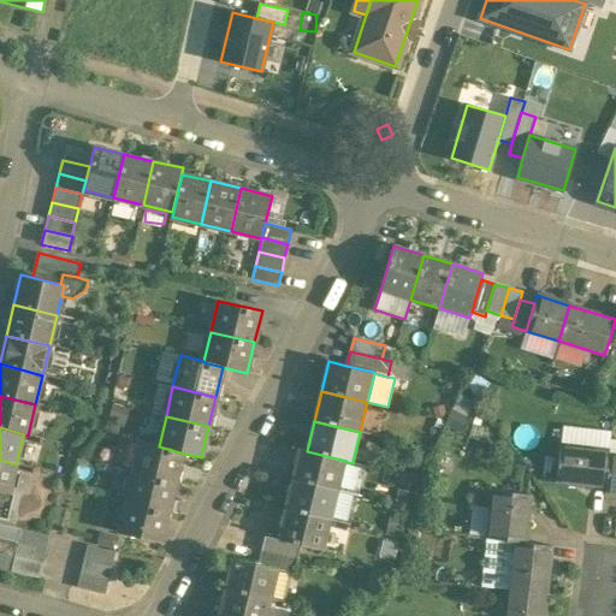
[(563,442),(598,443),(599,427),(564,427),(563,442)]
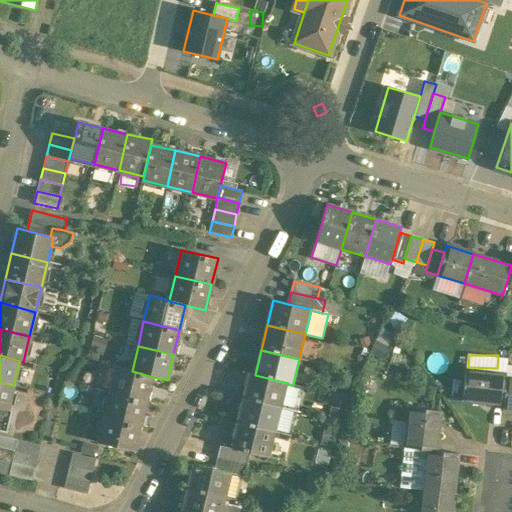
[(132,371),(115,367),(109,393),(147,402),(153,377),(132,371)]
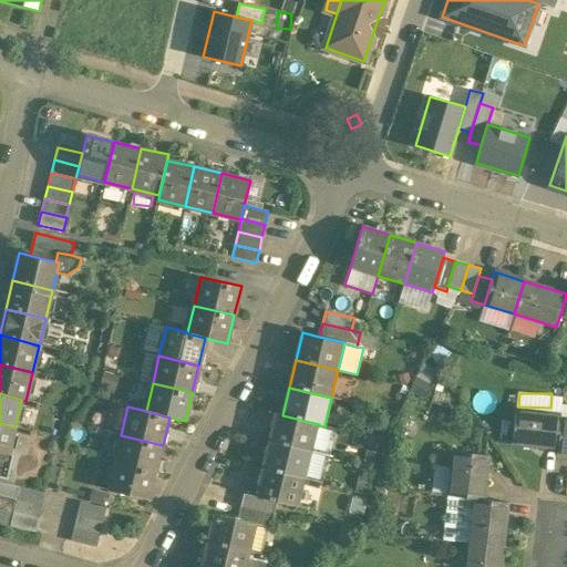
[(560,414),(516,409),(513,443),(557,447),(560,420),(560,414)]
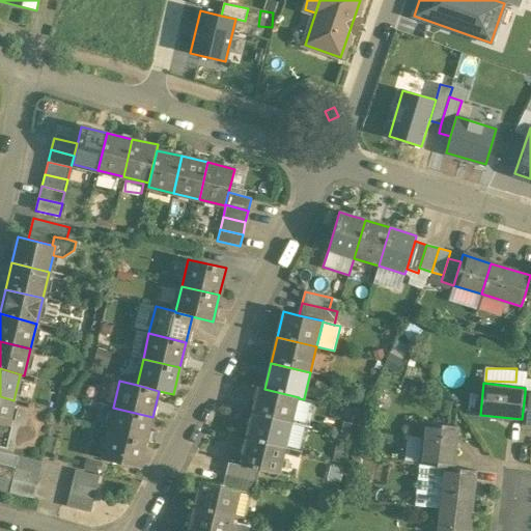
[(299,397),(264,389),(259,387),(253,414),(292,423),(299,398),(299,397)]
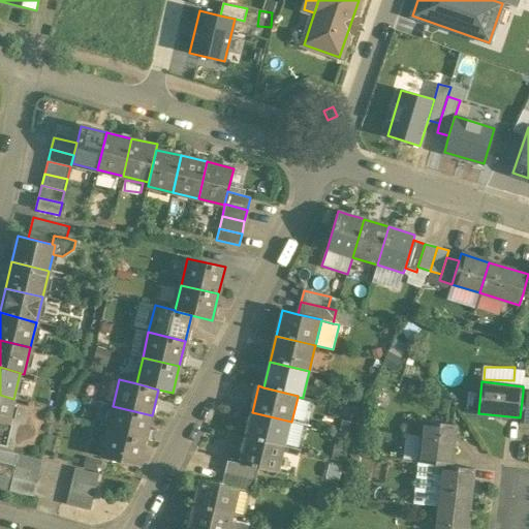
[(528,392),(523,392),(520,417),(519,424),(528,424),(528,392)]
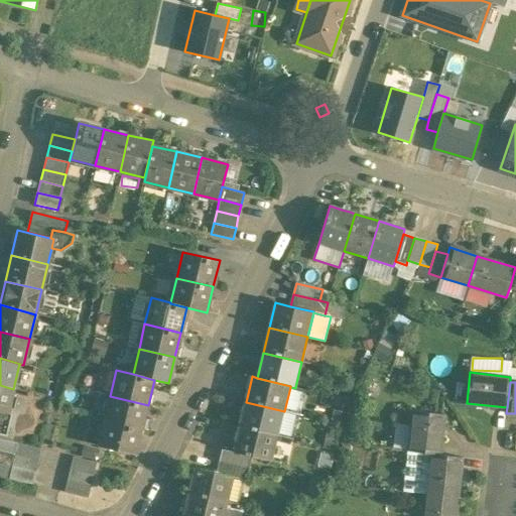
[(13,389),(0,385),(0,412),(8,414),(8,413),(13,389)]
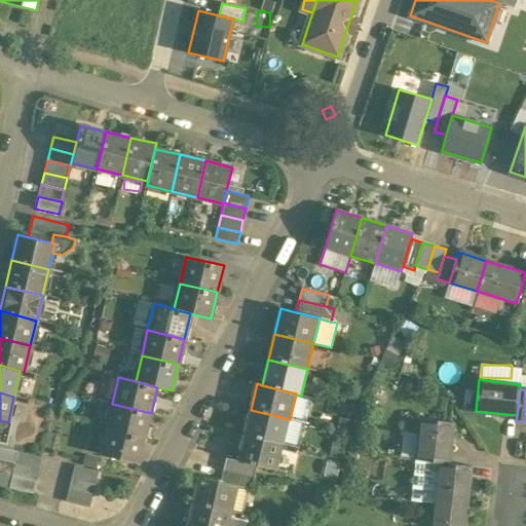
[(301,396),(296,395),(290,419),(307,423),(313,398),(301,395),(301,396)]
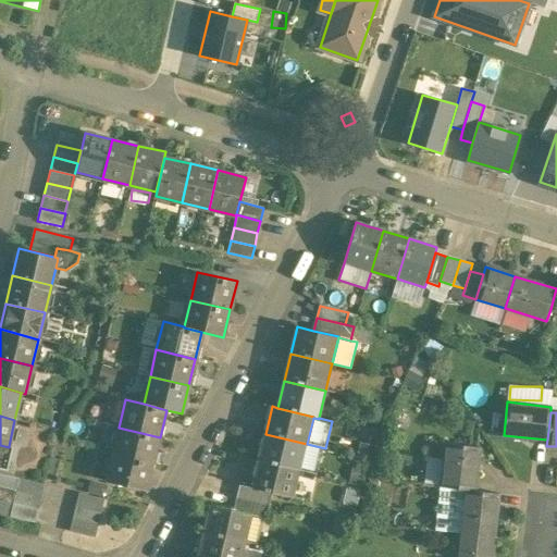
[(160,437),(119,428),(112,455),(153,465),(160,437)]
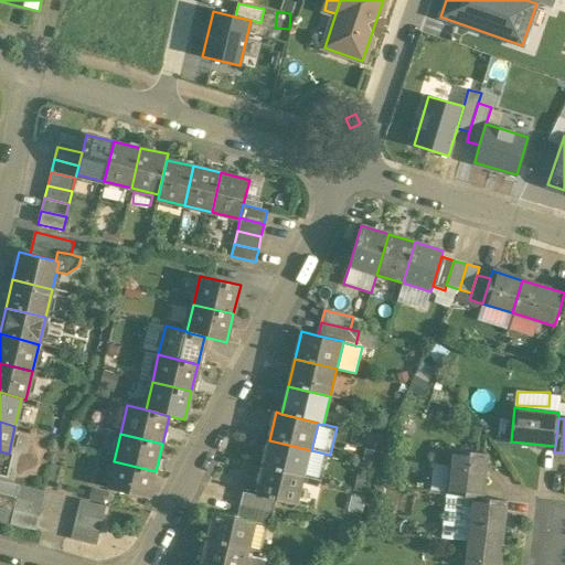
[(311,450),(269,440),(263,468),(305,478),(311,450)]
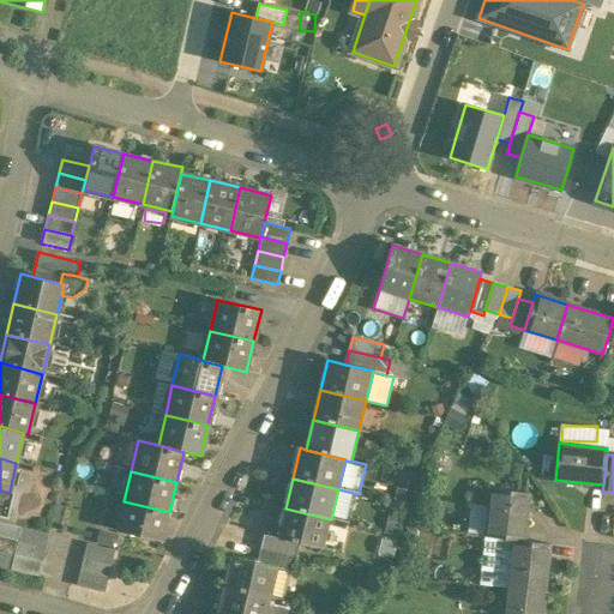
[(529,494),(492,489),(487,537),(486,537),(513,541),(523,542),(529,494)]
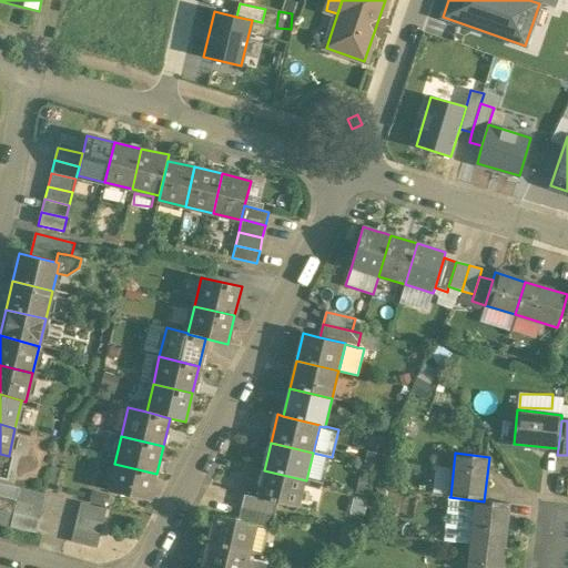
[(9,456),(0,454),(0,478),(7,480),(13,456),(9,455),(9,456)]
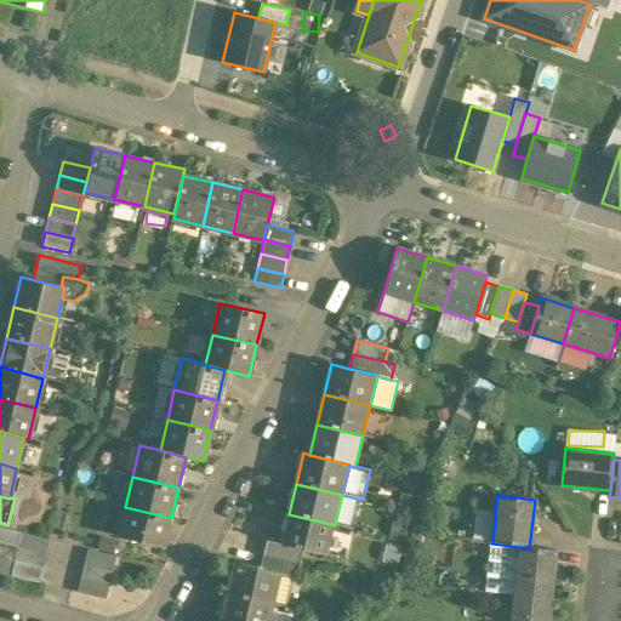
[(171,518),(125,507),(118,537),(164,548),(171,518)]
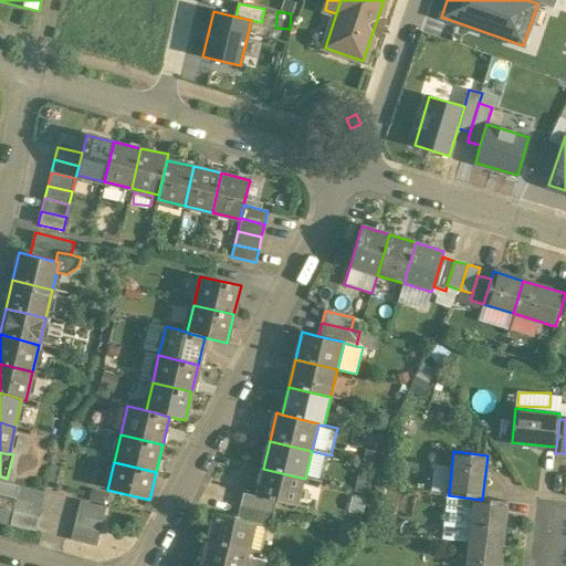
[(305,479),(263,469),(257,496),(278,502),(299,506),(305,479)]
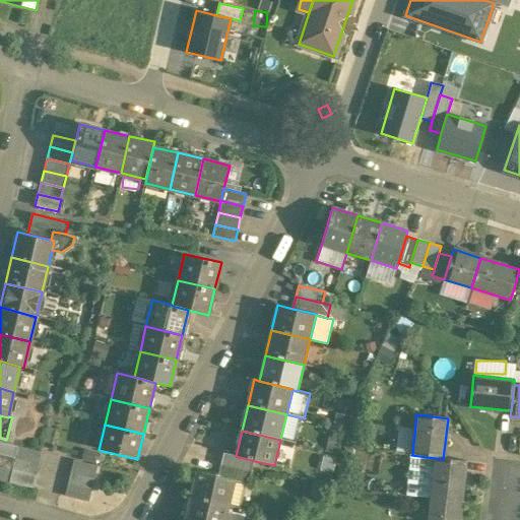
[(16,447),(0,442),(0,455),(13,458),(16,447)]
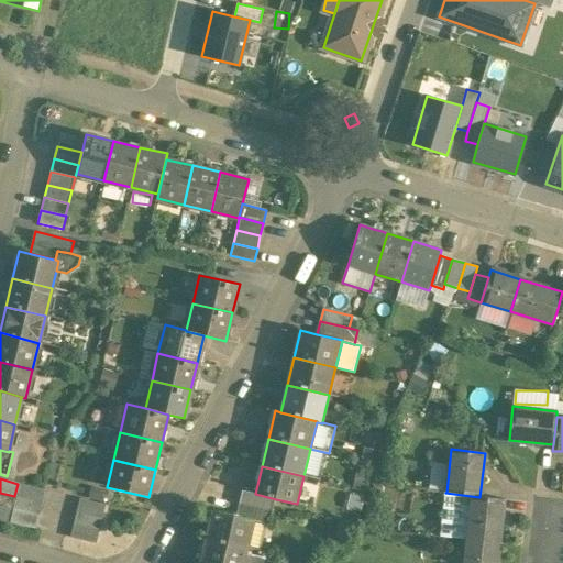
[(45,490),(19,484),(17,497),(42,504),(45,490)]
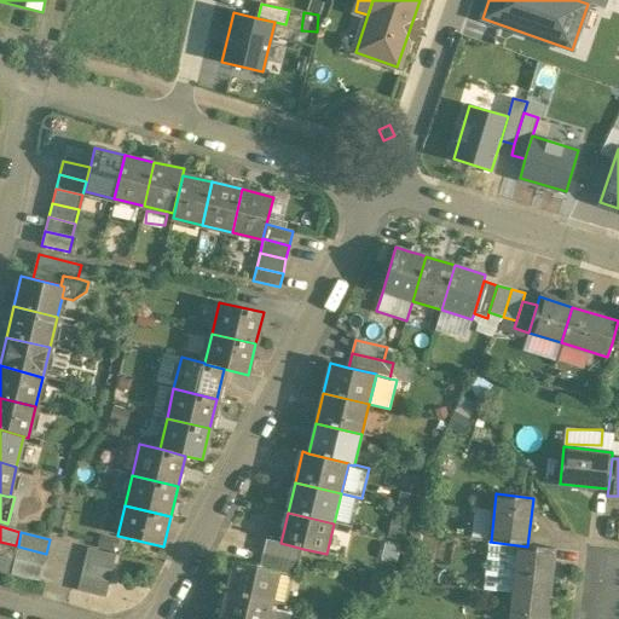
[(518,545),(490,542),(491,542),(470,539),(470,541),(489,543),(486,561),(480,565),(485,571),(484,590),(512,594),(518,545)]
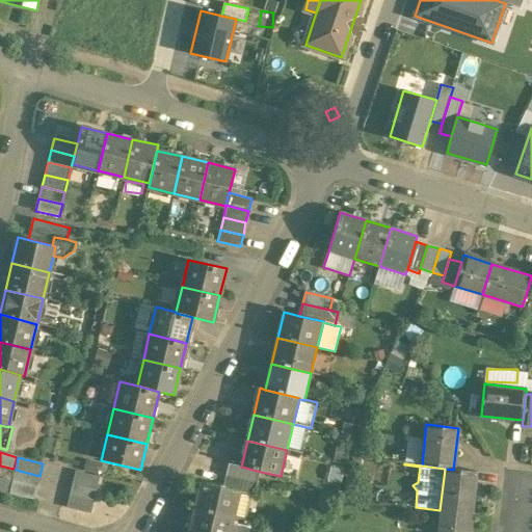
[(241,467),(230,464),(228,476),(258,483),(261,472),(241,467)]
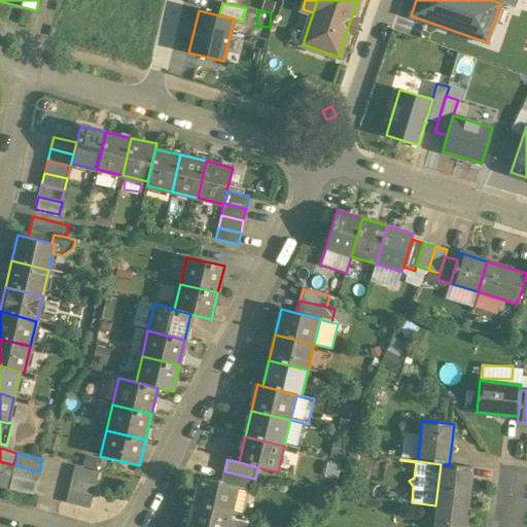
[(13,465),(0,462),(0,473),(10,477),(13,465)]
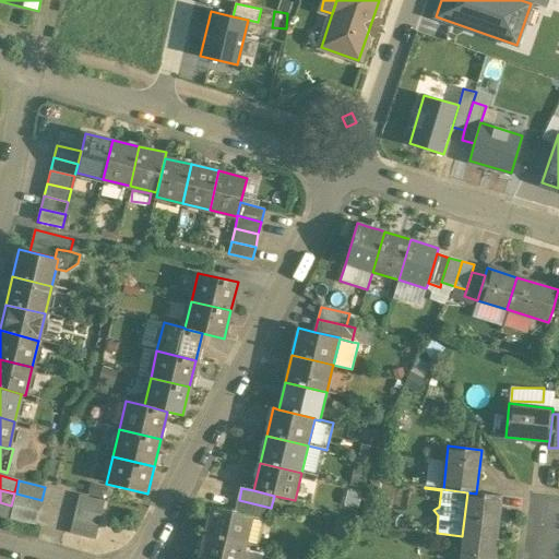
[(476,494),(467,492),(462,536),(496,539),(500,496),(476,494)]
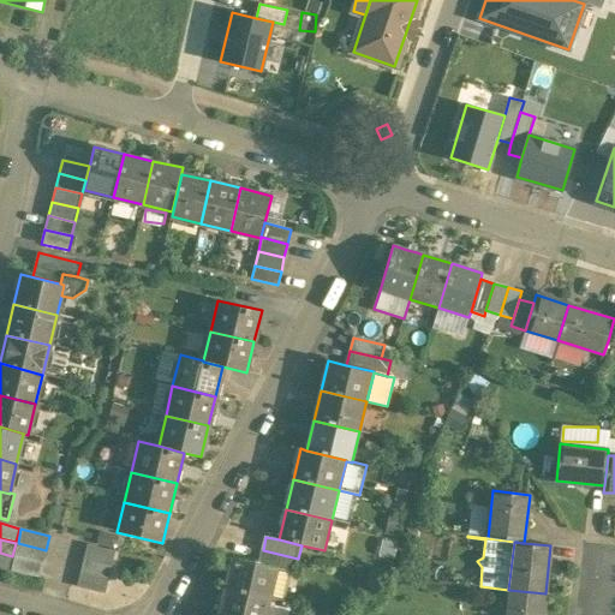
[(46,550),(18,543),(15,557),(42,563),(46,550)]
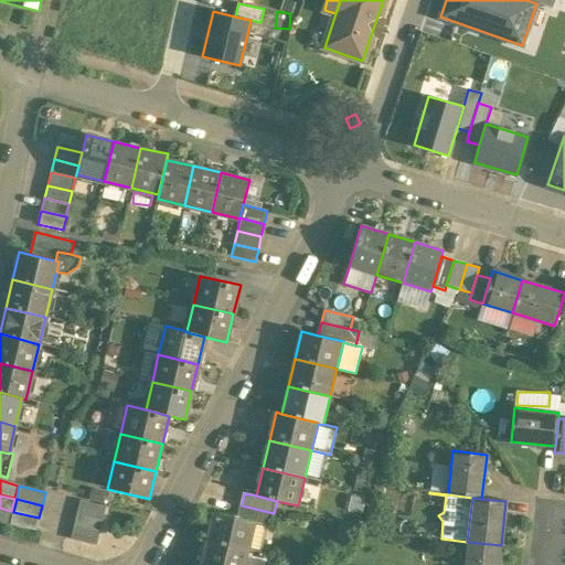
[(106,507),(80,500),(77,513),(103,520),(106,507)]
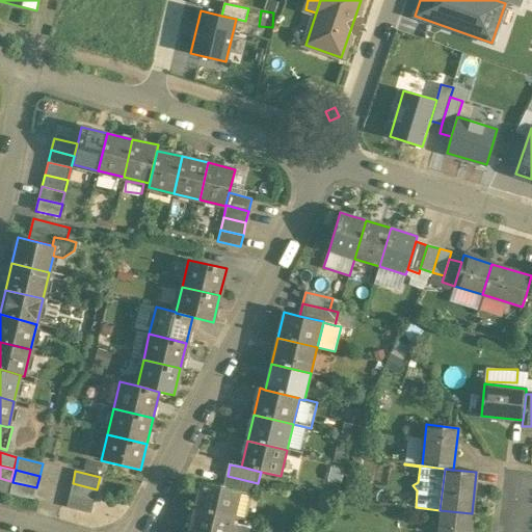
[(258,483),(228,476),(224,488),(241,493),(256,496),(258,483)]
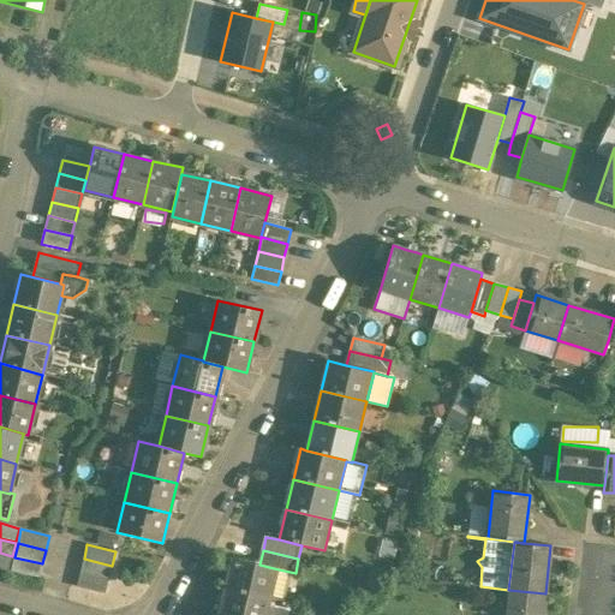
[(12,557),(0,554),(0,568),(9,571),(12,557)]
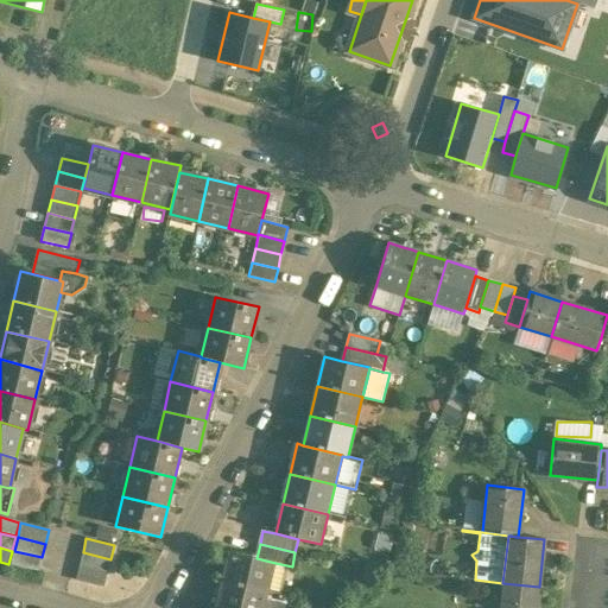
[(42,557),(14,551),(11,565),(38,571),(42,557)]
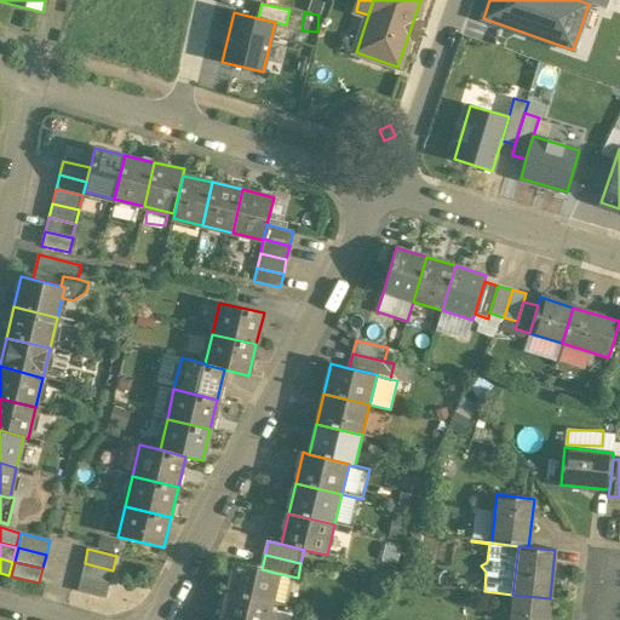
[(113,570),(85,563),(81,578),(109,585),(113,570)]
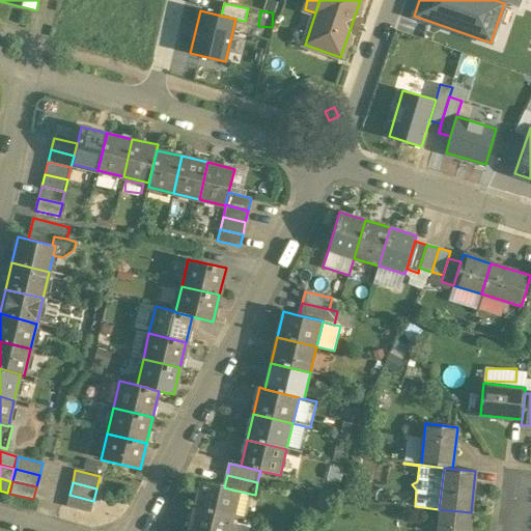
[(224,487),(201,482),(195,508),(234,518),(241,492),(224,487)]
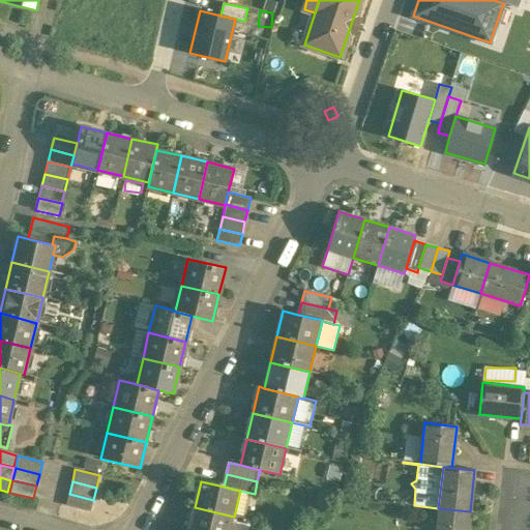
[(93,500),(69,494),(66,506),(90,511),(93,500)]
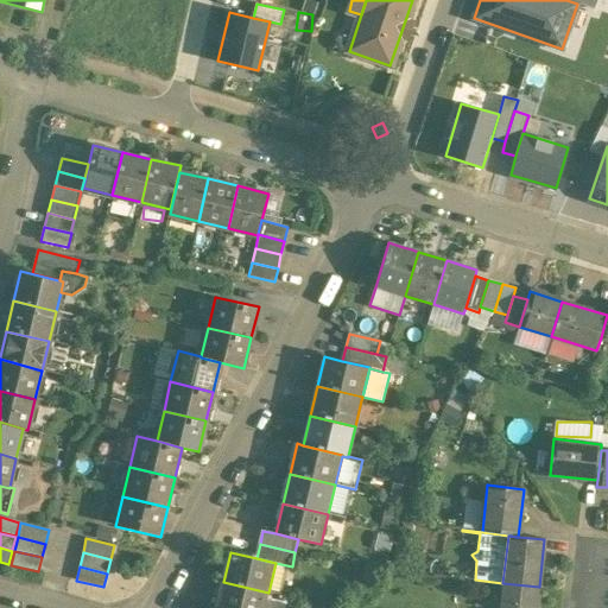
[(265,607),(268,593),(223,582),(216,607),(265,607)]
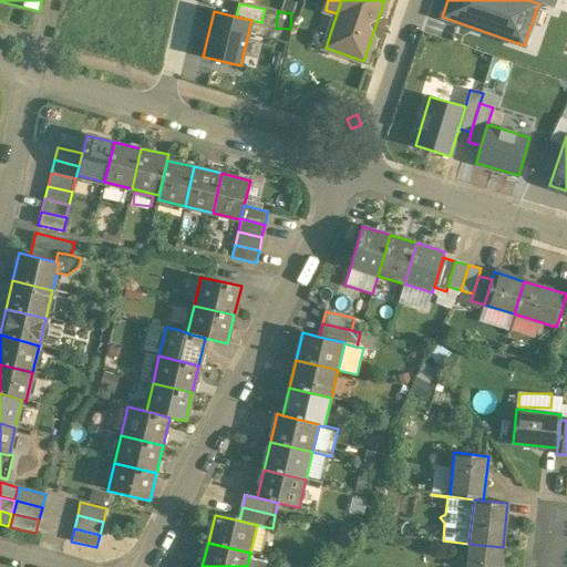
[(500,566),(503,547),(468,544),(465,566),(500,566)]
